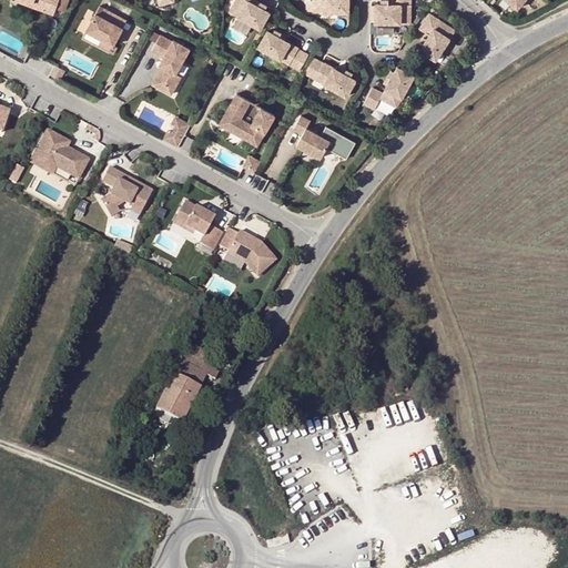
[(27,0),(30,1),(28,4),(50,13),(54,0),(27,0)]
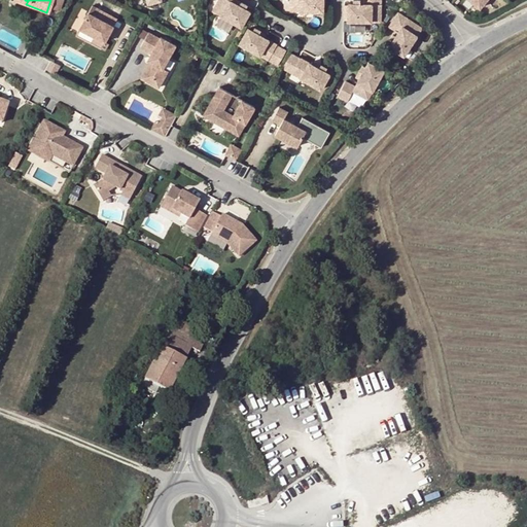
[(237,0),(218,0),(213,11),(241,27),(250,11),(236,3),(237,0)]
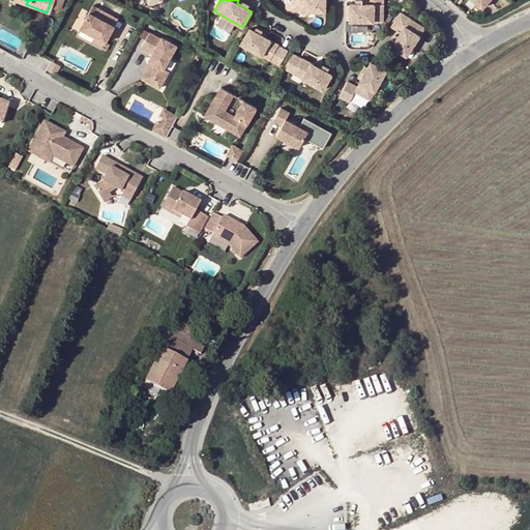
[(346,0),(346,17),(379,18),(379,0),(346,0)]
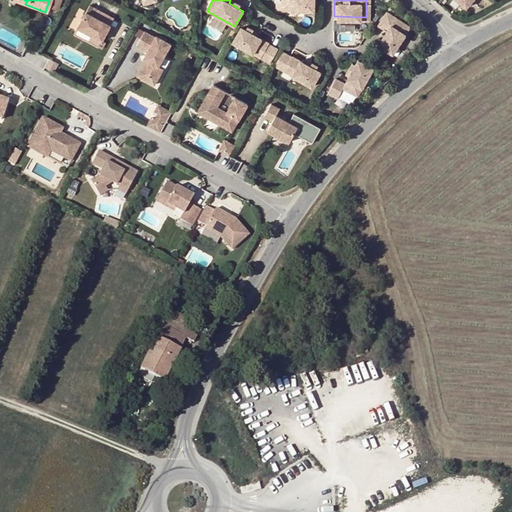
[(458,0),(459,1),(470,10),(478,0),(458,0)]
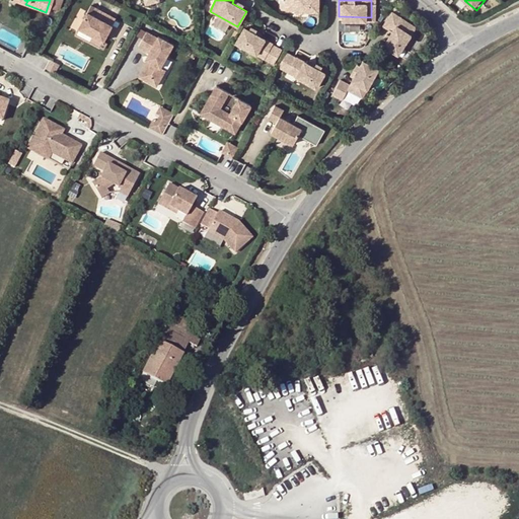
[(87,12),(78,27),(102,41),(115,18),(97,9),(93,15),(87,12)]
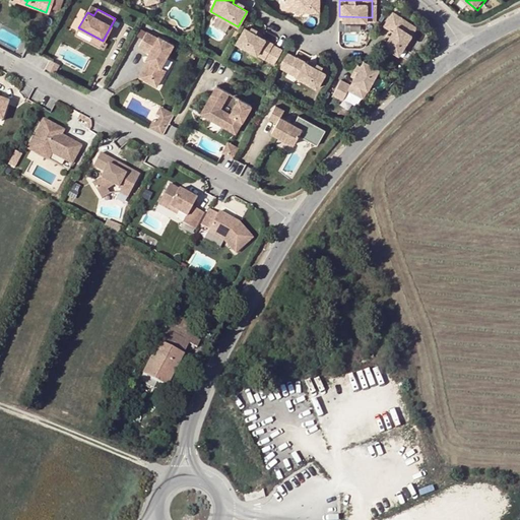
[(412,26),(388,11),(379,25),(385,29),(388,31),(386,35),(383,33),(380,39),(383,41),(380,45),(394,54),(412,26)]
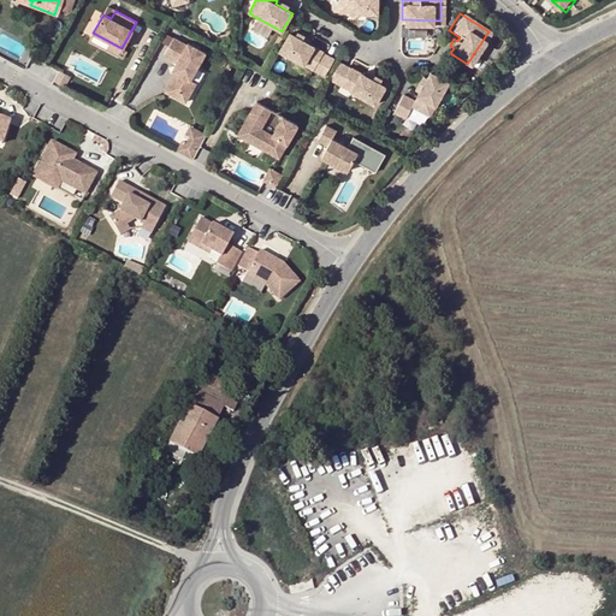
[(122,48),(93,33),(89,41),(117,57),(122,48)]
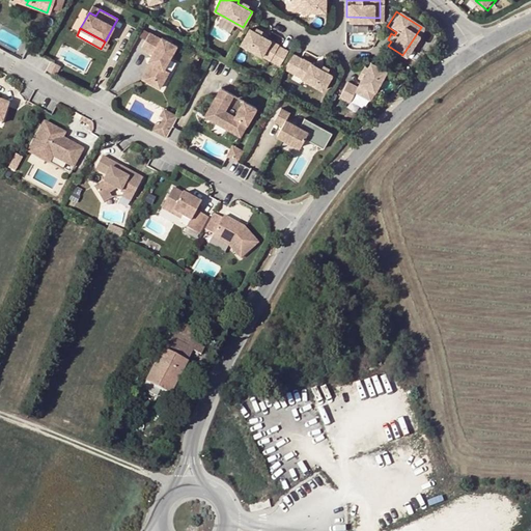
[(254,32),(250,29),(241,45),(279,67),(288,53),(278,48),(279,47),(267,39),(260,35),(262,32),(256,29),(254,32)]
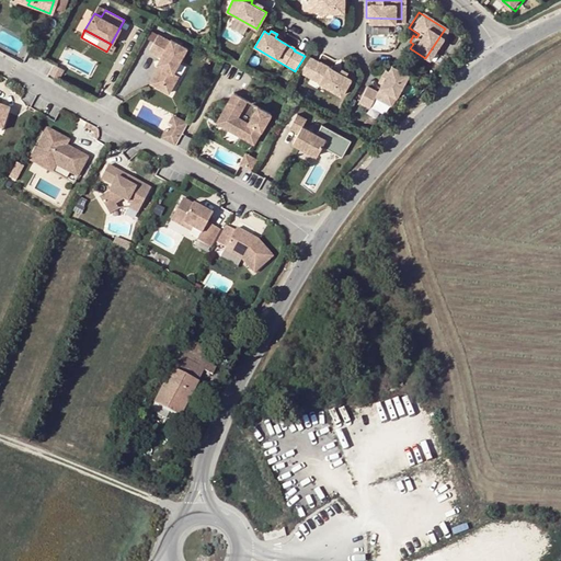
[(178,76),(172,73),(185,48),(170,39),(169,42),(157,35),(148,50),(160,57),(158,61),(159,67),(149,83),(161,90),(164,84),(171,88),(178,76)]
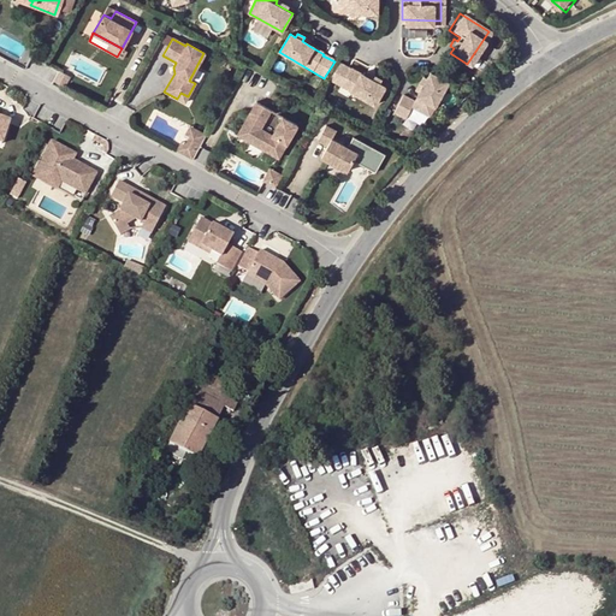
[(338,64),(330,81),(374,106),(385,88),(379,86),(381,82),(374,77),(372,81),(365,77),(350,69),(350,71),(338,64)]
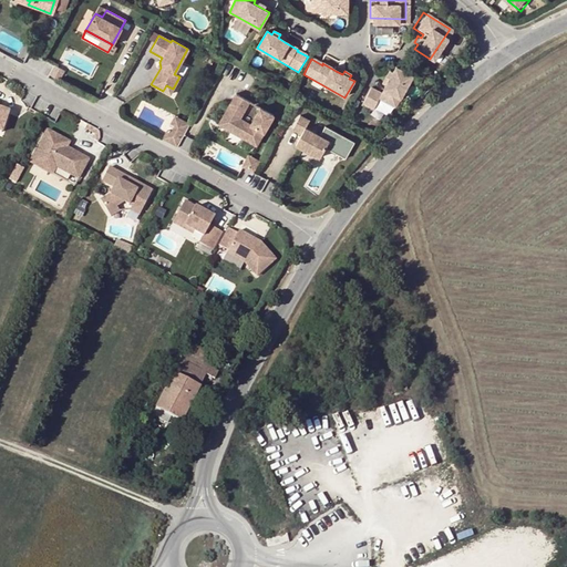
[(63,68),(53,63),(52,65),(49,74),(50,74),(59,79),(63,69),(63,68)]
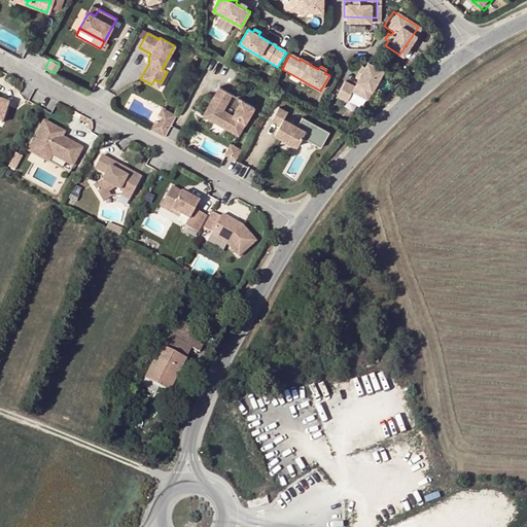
[(59,64),(55,73),(46,69),(56,74),(61,66),(59,64)]
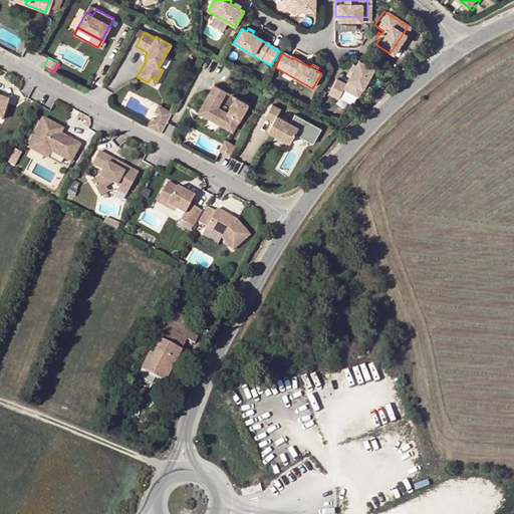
[(345,86),(335,81),(328,95),(338,100),(343,90),(358,98),(372,70),(357,62),(355,66),(352,65),(349,70),(352,72),(348,79),(345,86)]
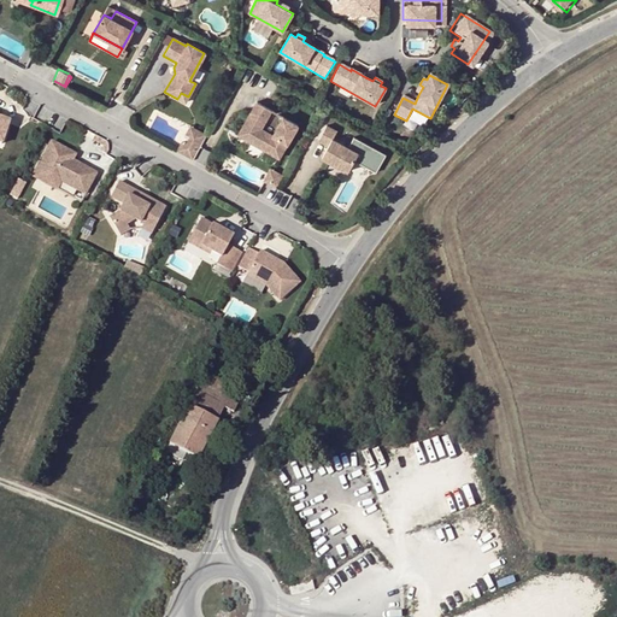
[(188,97),(181,93),(177,99),(184,103),(188,97)]
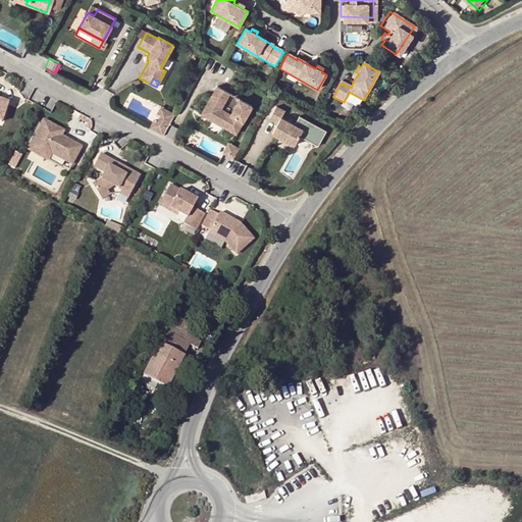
[(215,88),(200,115),(235,136),(251,107),(215,88)]
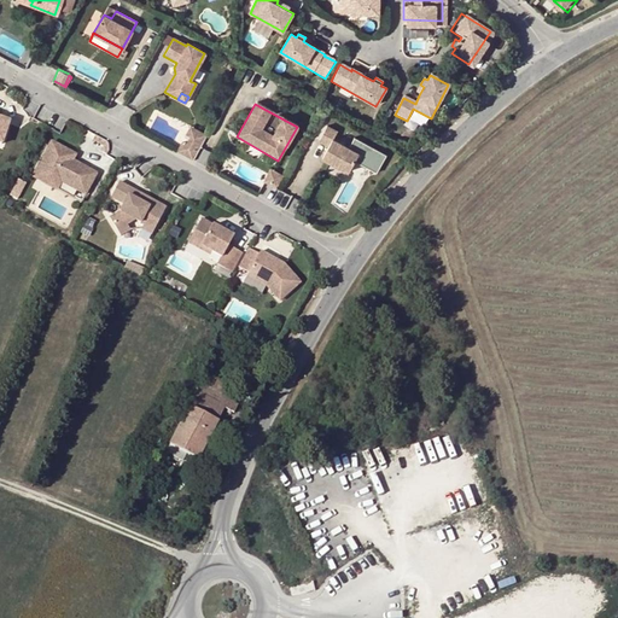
[(327,145),(320,157),(347,172),(356,153),(331,139),(334,132),(325,126),(318,140),(327,145)]
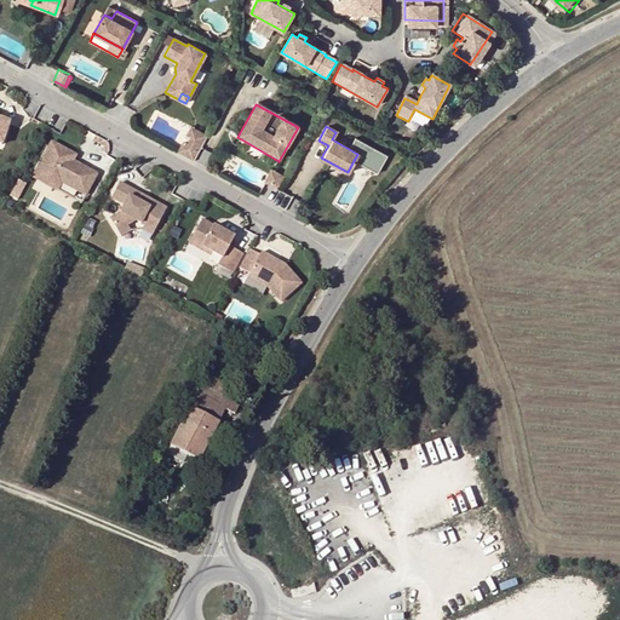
[(191,127),(190,127),(185,136),(189,138),(185,145),(182,144),(177,153),(193,161),(207,136),(191,127)]
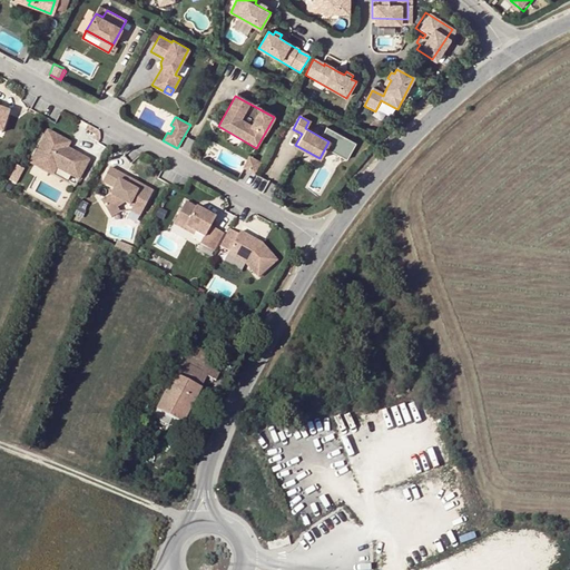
[(45,130),(27,163),(49,174),(53,167),(76,178),(86,159),(64,147),(66,143),(45,130)]
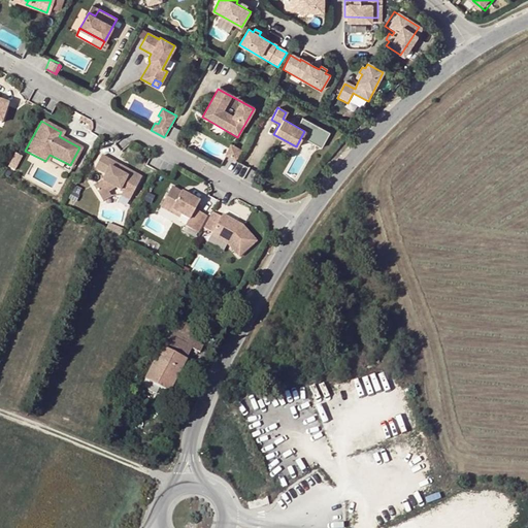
[(242,150),(231,143),(225,155),(236,161),(242,150)]
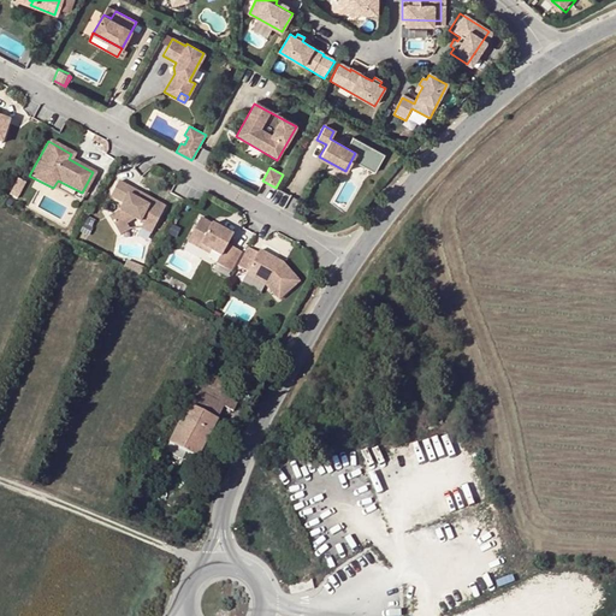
[(25,183),(17,179),(11,190),(19,194),(25,183)]
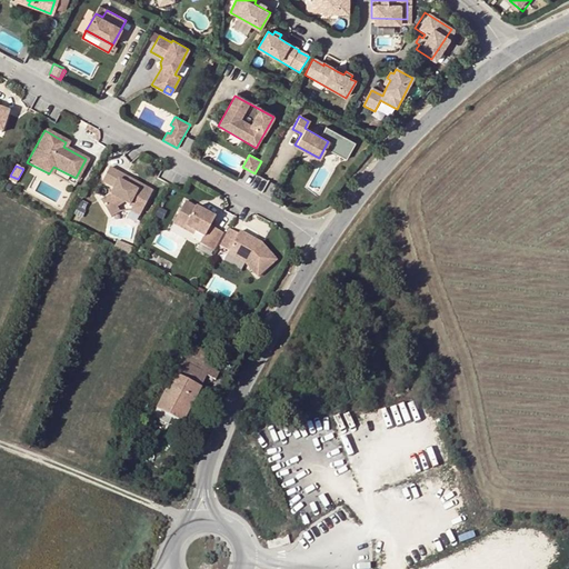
[(53,167),(49,173),(71,186),(76,178),(53,167)]
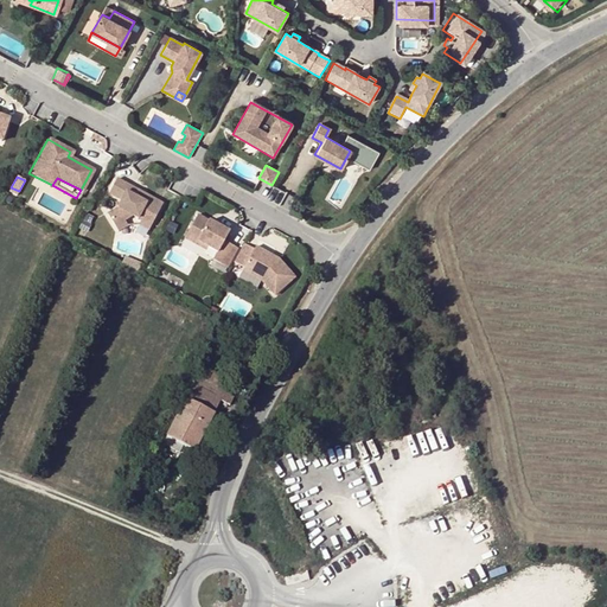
[(159,203),(144,195),(140,202),(132,197),(135,190),(114,178),(106,193),(117,200),(114,208),(103,215),(112,227),(128,215),(148,225),(159,203)]
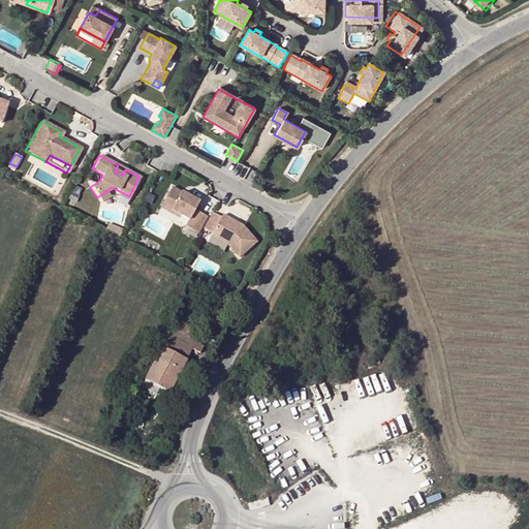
[(125,169),(118,165),(115,172),(122,176),(125,169)]
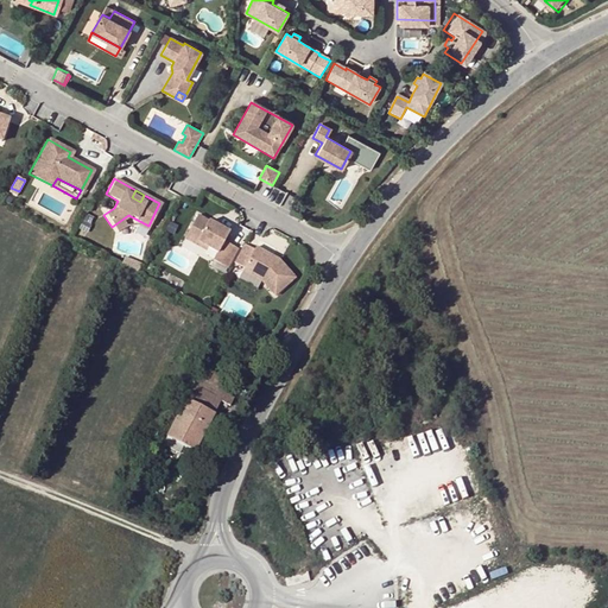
[(128,215),(112,227),(114,230),(124,223),(137,225),(146,229),(149,226),(128,215)]
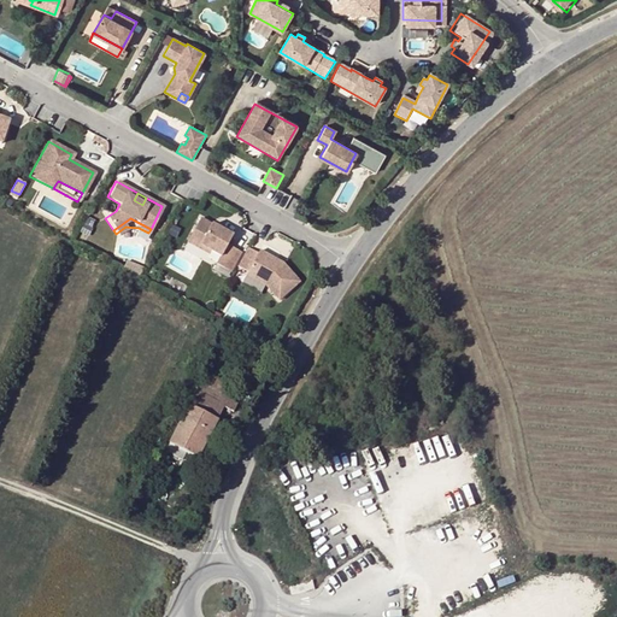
[(240,253),(227,245),(231,236),(199,218),(188,240),(219,257),(215,264),(229,272),(234,265),(240,253)]
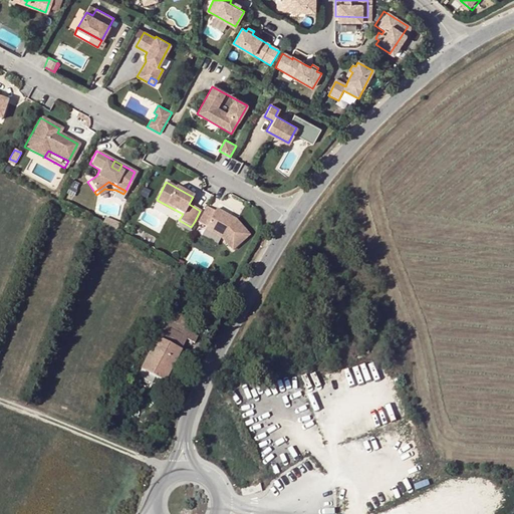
[(214,212),(206,207),(197,222),(206,227),(205,229),(220,238),(232,249),(249,235),(235,220),(215,210),(214,212)]
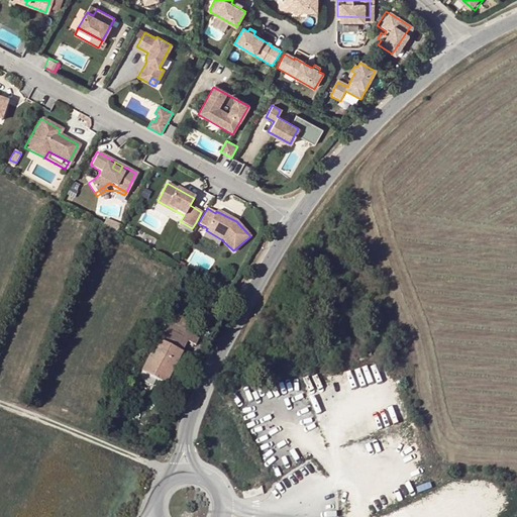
[(191,287),(185,283),(173,306),(180,309),(191,287)]
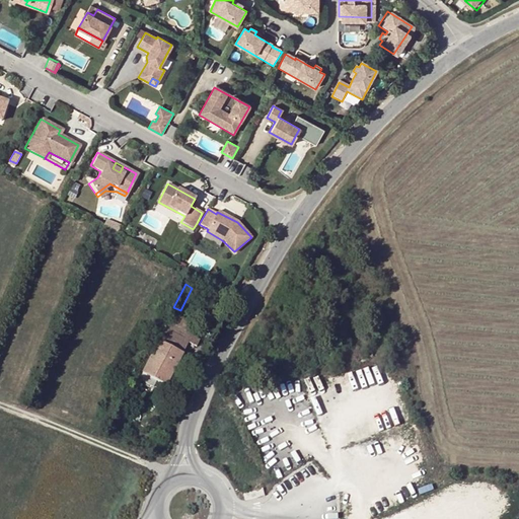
[(173,315),(140,381),(154,389),(158,382),(167,386),(189,345),(197,349),(200,341),(184,334),(190,324),(173,315)]
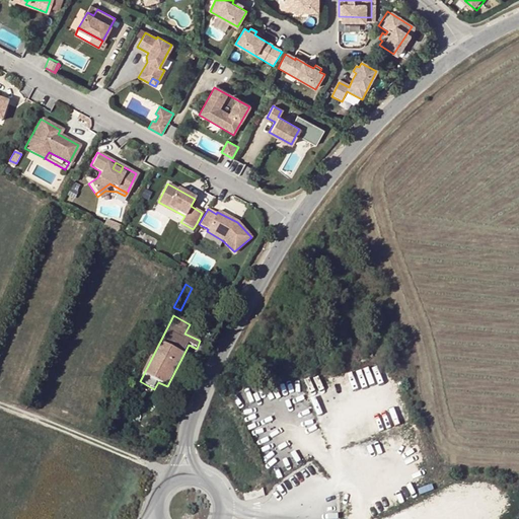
[(134,392),(140,381),(134,379),(129,390),(134,392)]
